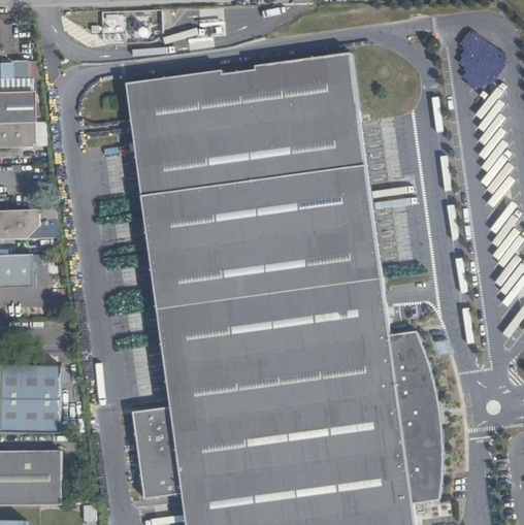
[(116,12),(104,12),(105,26),(116,26),(116,12)]
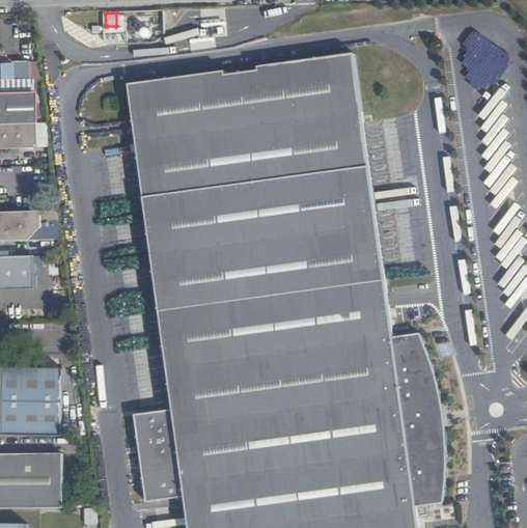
[(182,495),(186,527),(418,527),(416,504),(442,500),(443,489),(444,475),(444,457),(444,442),(442,417),(441,404),(440,395),(439,388),(439,386),(435,374),(433,365),(427,353),(424,343),(419,331),(392,334),(354,51),(255,64),(256,68),(223,73),(222,70),(125,82),(169,407),(131,412),(142,500),(182,495)]
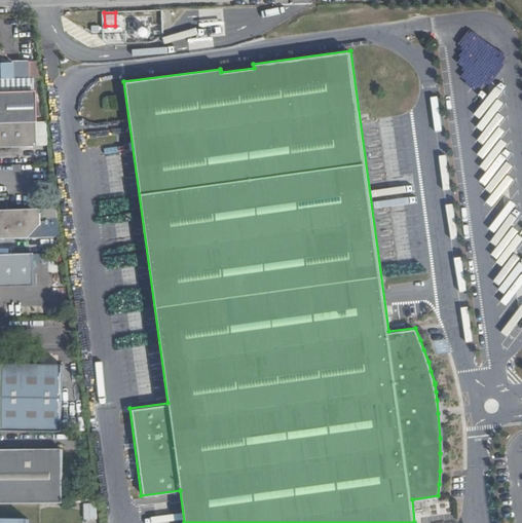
[(0,76),(23,76),(22,59),(3,60),(0,57),(0,76)]
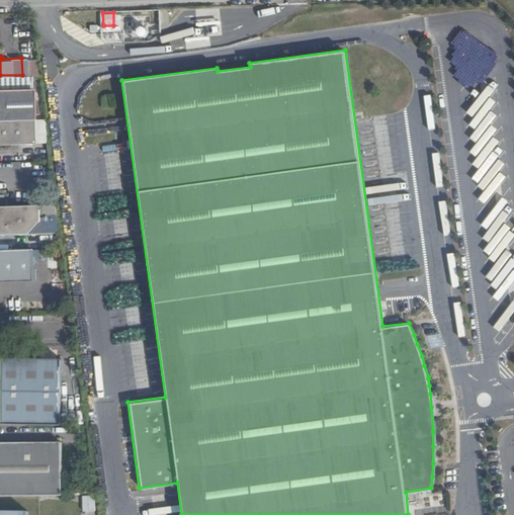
[(0,118),(27,117),(26,87),(0,87),(0,118)]
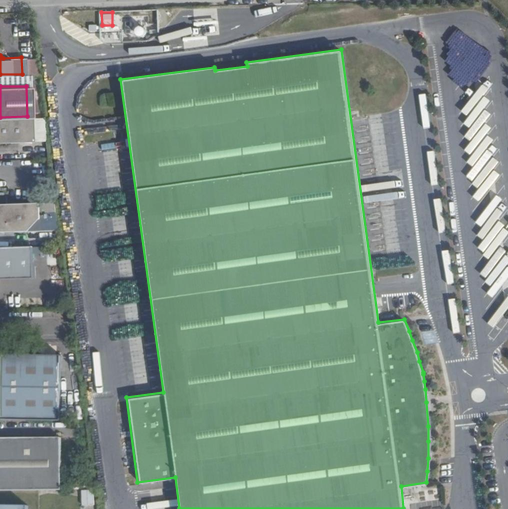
[(0,141),(27,141),(27,116),(0,117),(0,141)]
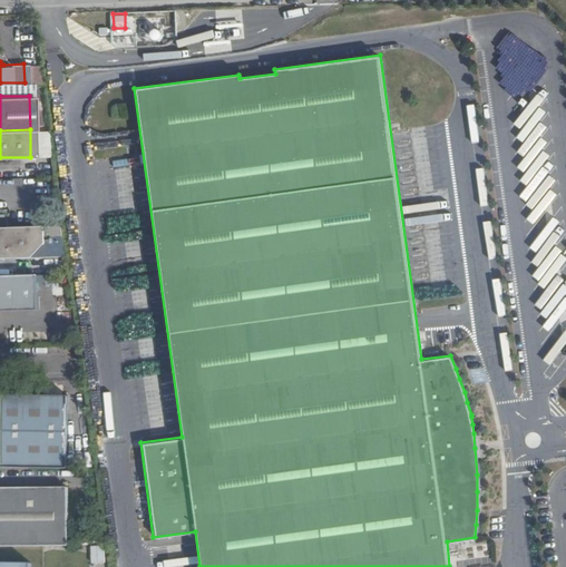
[(0,251),(23,251),(39,241),(39,225),(0,225),(0,251)]
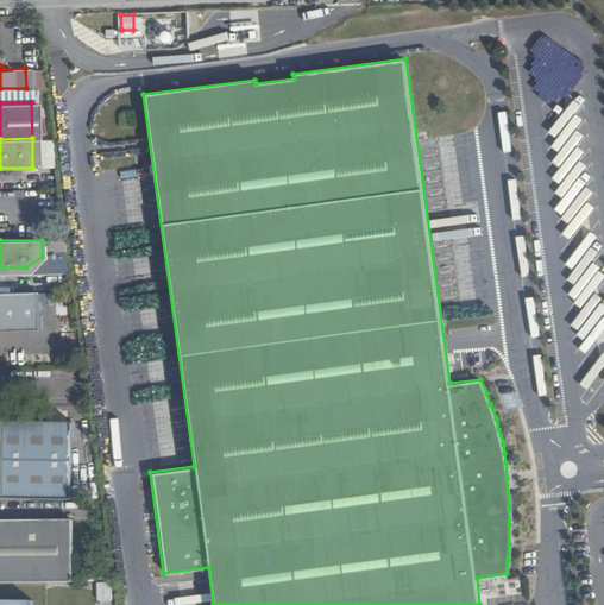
[(36,291),(0,291),(0,328),(37,328),(36,291)]
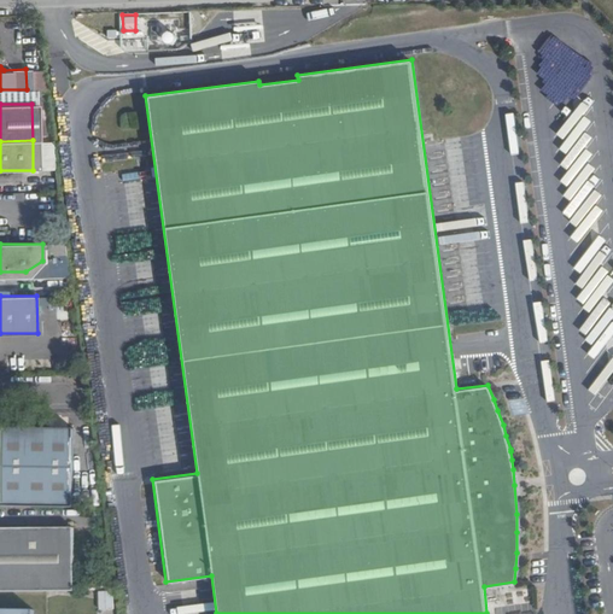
[(0,502),(69,503),(69,424),(0,424),(0,502)]
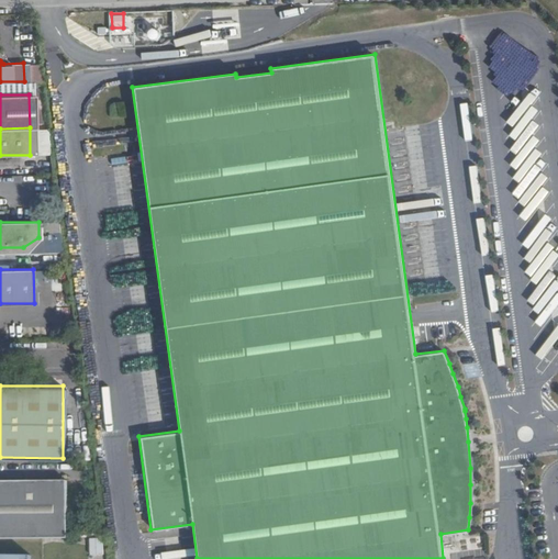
[(0,536),(41,536),(64,536),(64,478),(0,479),(0,536)]
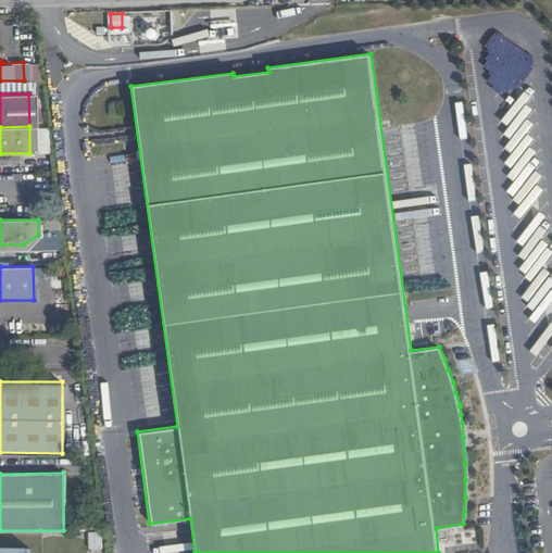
[(100,530),(87,530),(88,547),(100,545),(100,530)]
